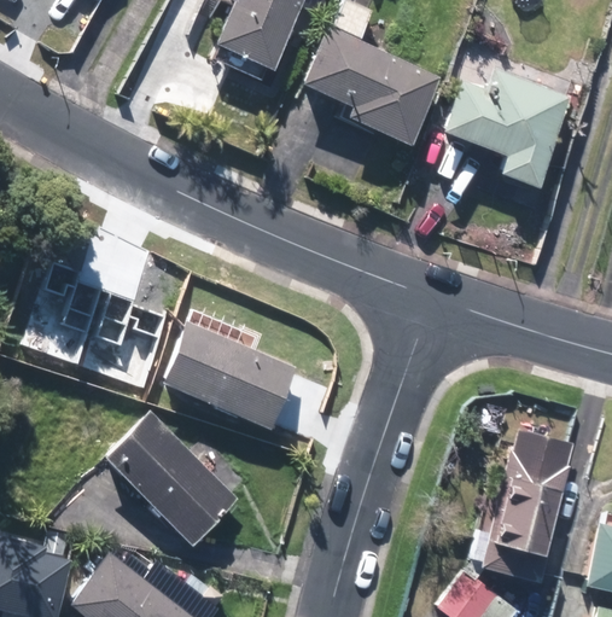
[(306,0),(238,0),(219,48),(277,71),(306,0)]
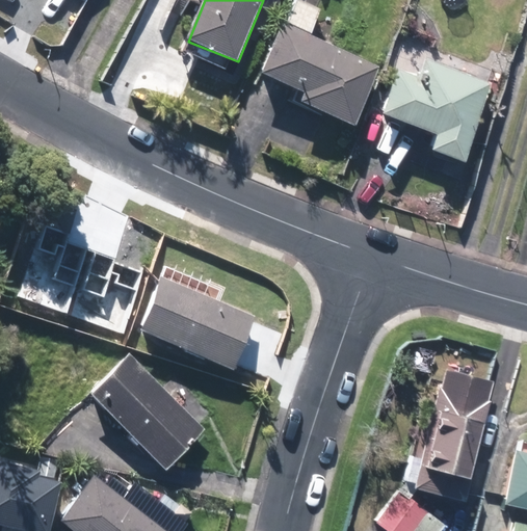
[(295,0),(285,26),(264,75),(306,93),(301,102),(354,125),(379,68),(312,38),(327,0),(295,0)]
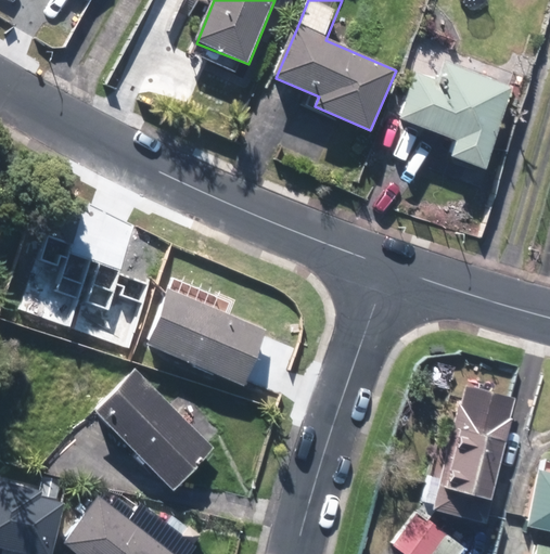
[(510,78),(491,72),(475,75),(473,82),(455,88),(418,74),(400,119),(457,141),(450,156),(484,169),(510,103),(510,78)]
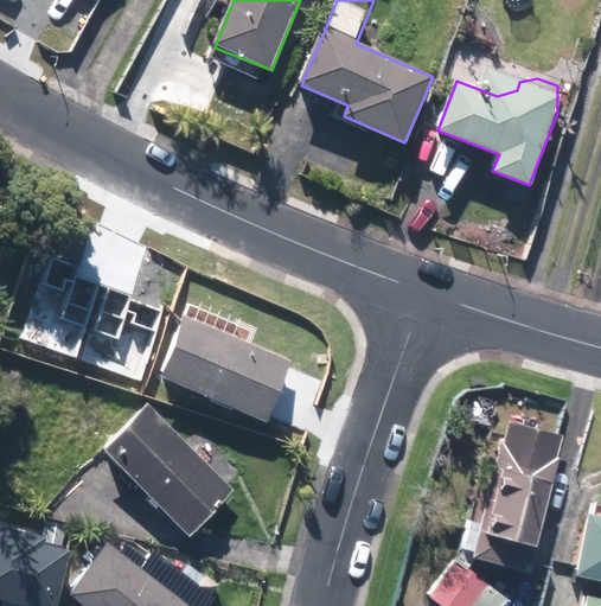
[(292,362),(189,317),(162,377),(266,422),(292,362)]
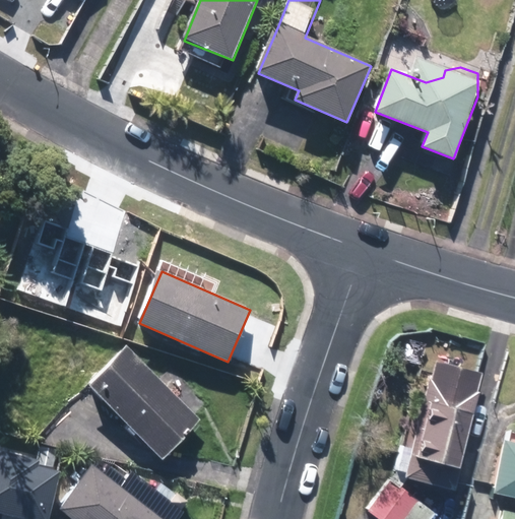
[(201,420),(126,348),(89,386),(166,458),(201,420)]
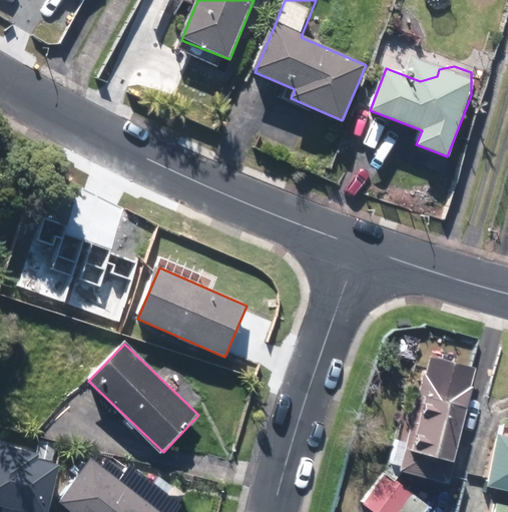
[(407,400),(392,462),(399,464),(398,468),(449,481),(477,368),(430,357),(419,403),(407,400)]
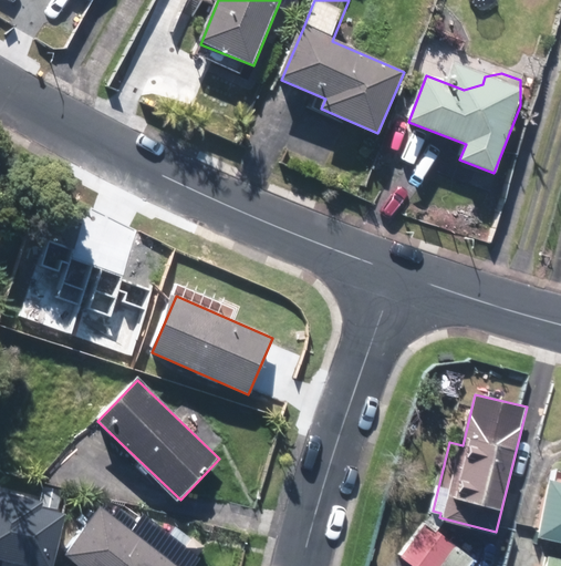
[(560,481),(550,479),(538,534),(560,539),(560,481)]
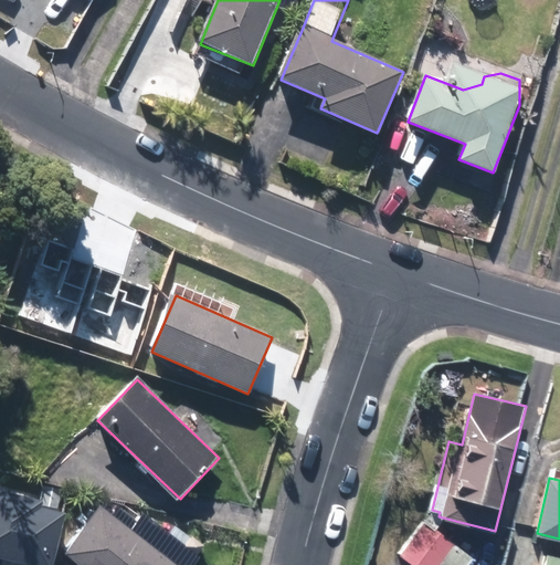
[(0,562),(12,564),(55,564),(67,515),(40,510),(42,500),(0,490),(0,562)]
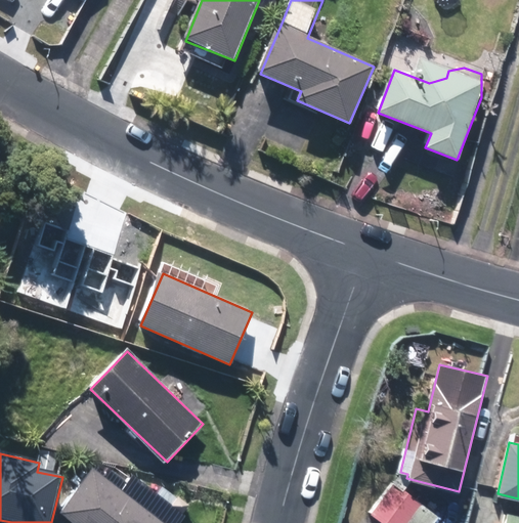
[(165,522),(93,469),(60,513),(75,522),(165,522)]
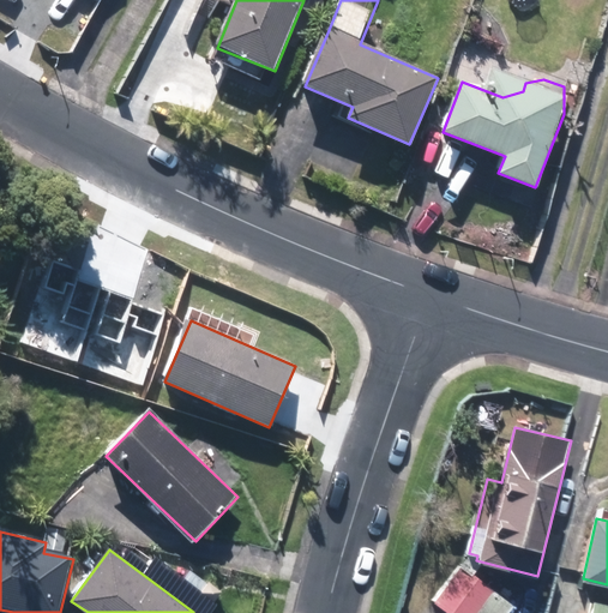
[(516,612),(536,592),(521,577),(498,602),(464,570),(438,596),(455,612),(516,612)]
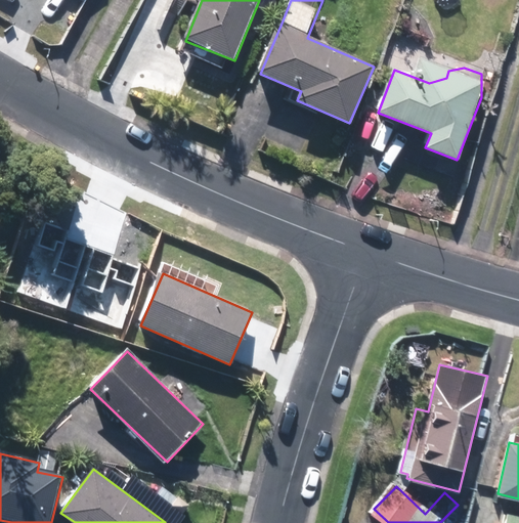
[(518,516),(508,514),(506,522),(518,522),(518,516)]
